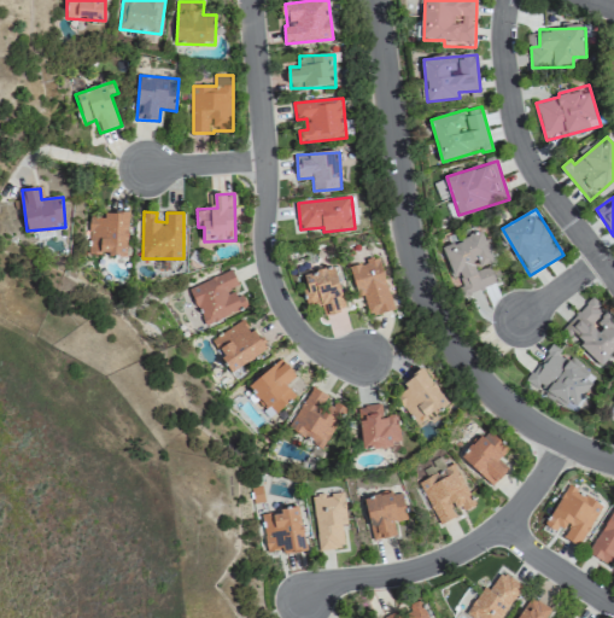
[(130,213),(106,213),(106,219),(92,217),(91,254),(129,255),(130,213)]
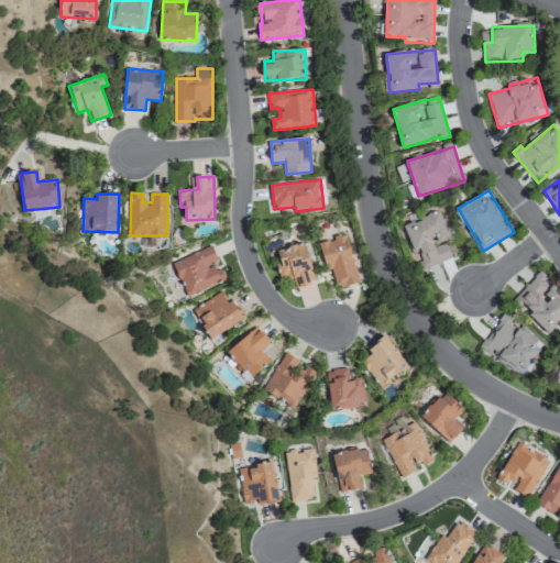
[(426,268),(454,258),(451,250),(440,253),(437,244),(453,238),(443,210),(405,224),(414,251),(419,250),(426,268)]
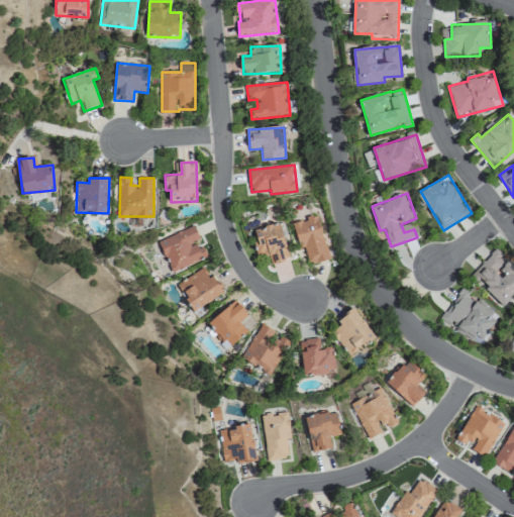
[(329,260),(320,214),(309,217),(309,220),(295,222),(300,248),(307,247),(310,264),(329,260)]
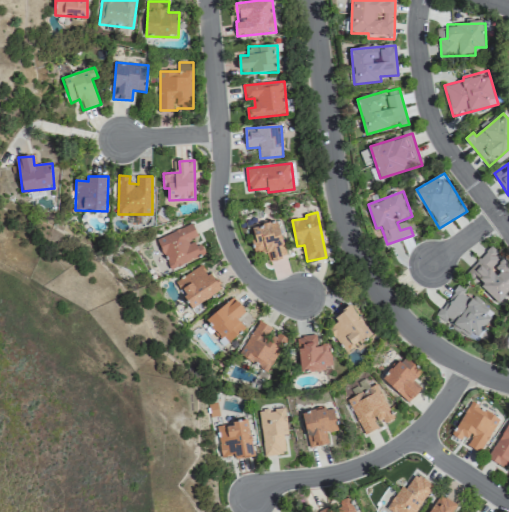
[(286,258),(280,221),(262,224),(263,227),(254,228),(256,242),(253,242),(255,254),(268,252),(269,261),(286,258)]
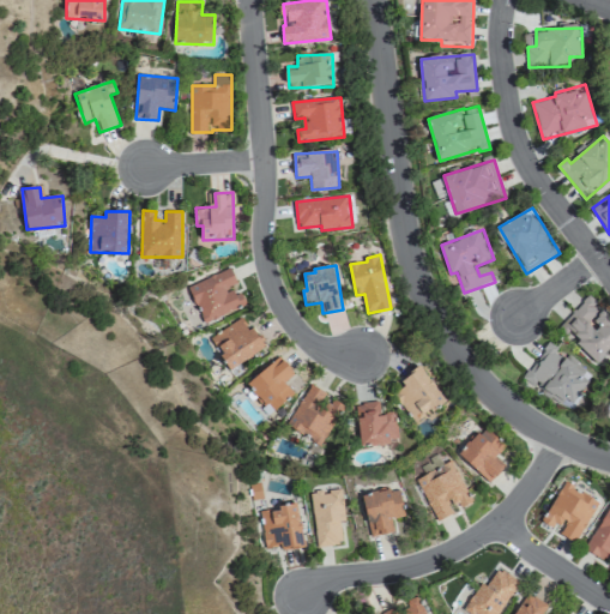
[(239,283),(231,268),(189,287),(205,323),(248,305),(242,292),(234,296),(229,287),(239,283)]
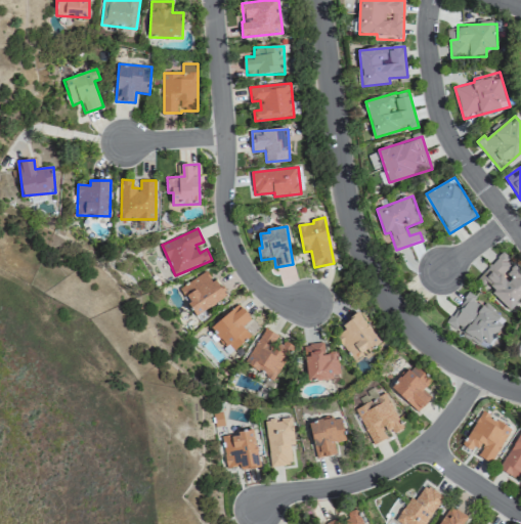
[(512,309),(520,300),(520,269),(504,253),(480,277),(512,309)]
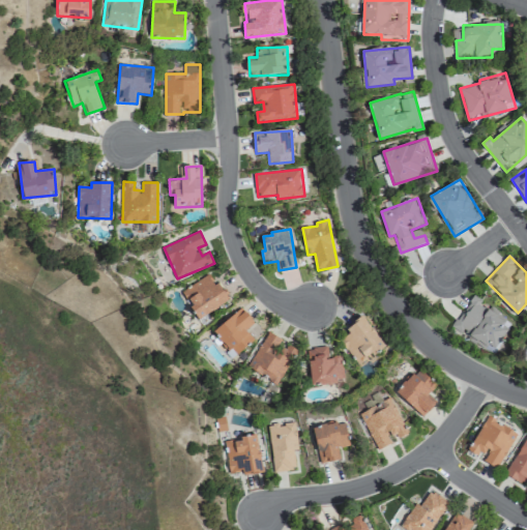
[(197,318),(231,301),(222,283),(215,285),(210,275),(183,289),(197,318)]
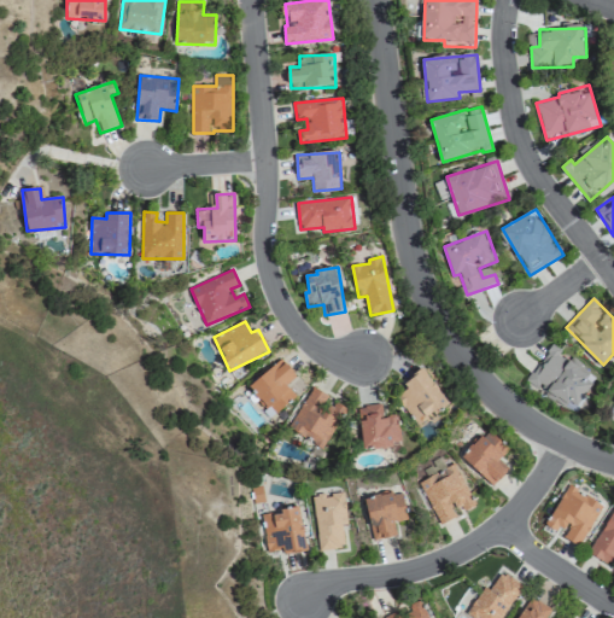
[(597,372),(560,354),(562,349),(550,343),(531,386),(580,409),(597,372)]
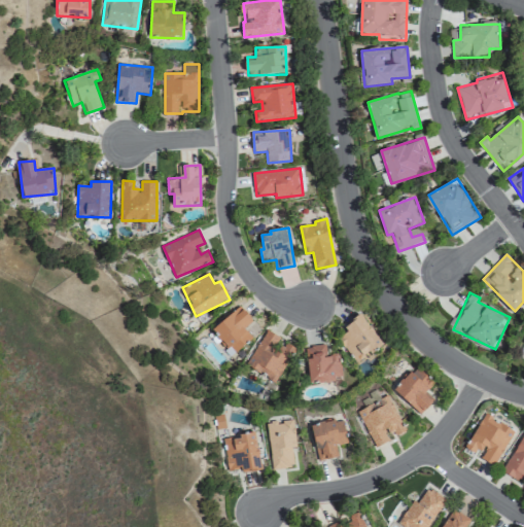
[(213,328),(235,354),(254,338),(245,327),(254,320),(242,306),(213,328)]
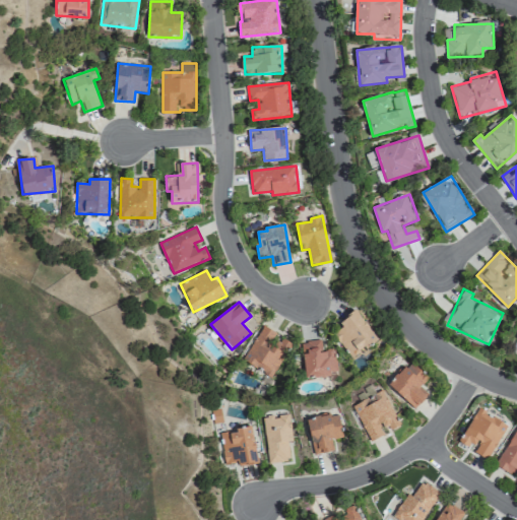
[(379,339),(357,310),(340,322),(343,326),(334,333),(353,359),(379,339)]
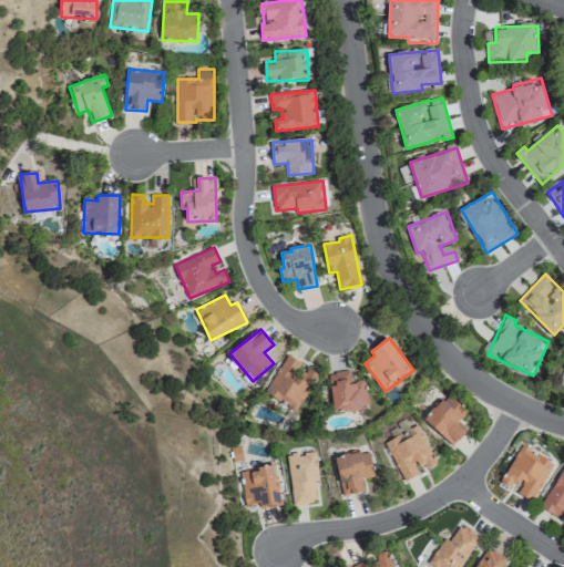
[(304,363),(288,354),(267,393),(299,411),(319,375),(303,367),(304,363)]
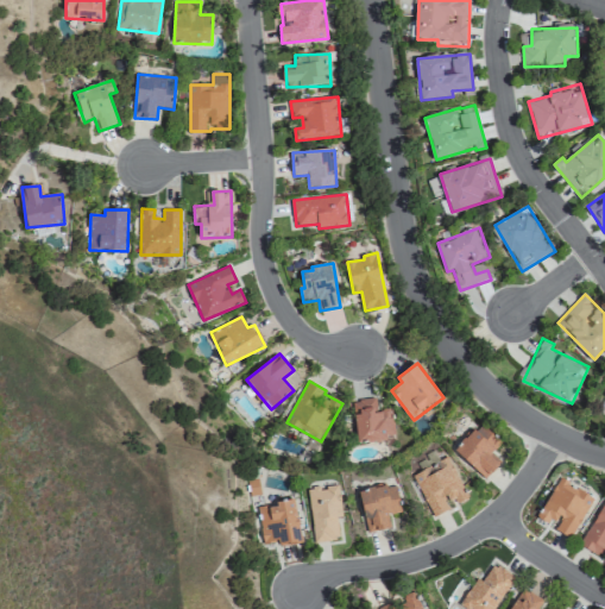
[(354,401),(358,441),(397,437),(394,410),(378,412),(377,399),(354,401)]
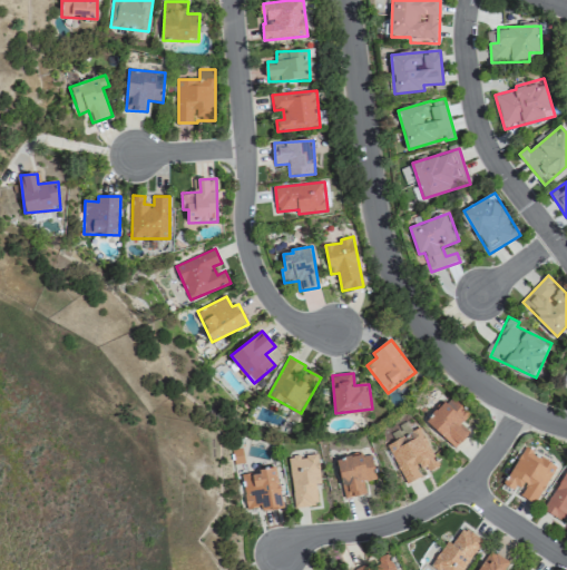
[(428,421),(456,449),(471,433),(461,423),(470,414),(452,395),(428,421)]
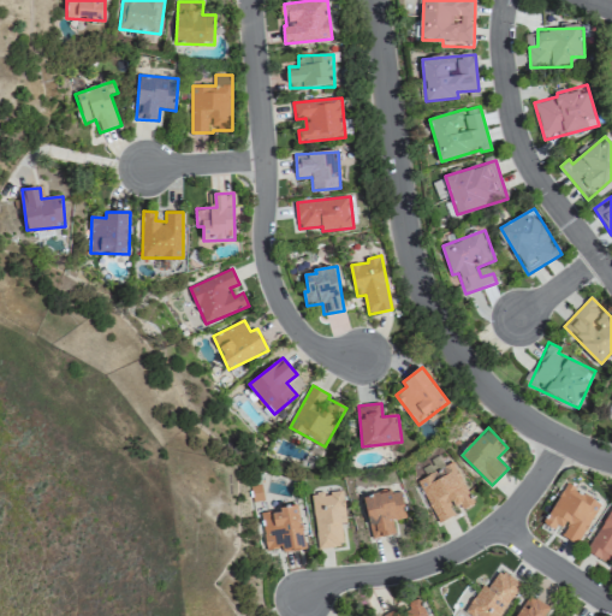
[(457,515),(456,511),(474,503),(456,462),(420,479),(439,522),(457,515)]
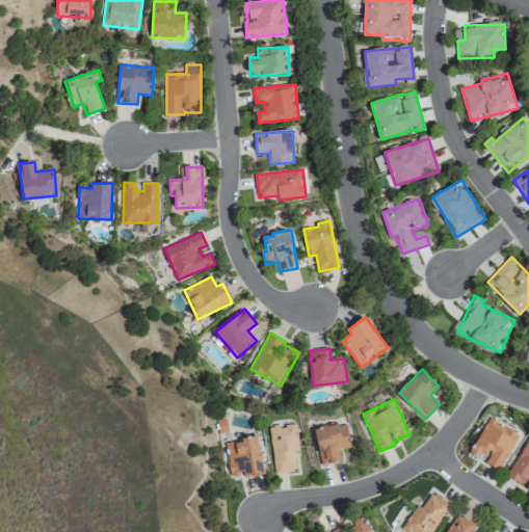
[(521,434),(491,417),(471,452),(501,470),(521,434)]
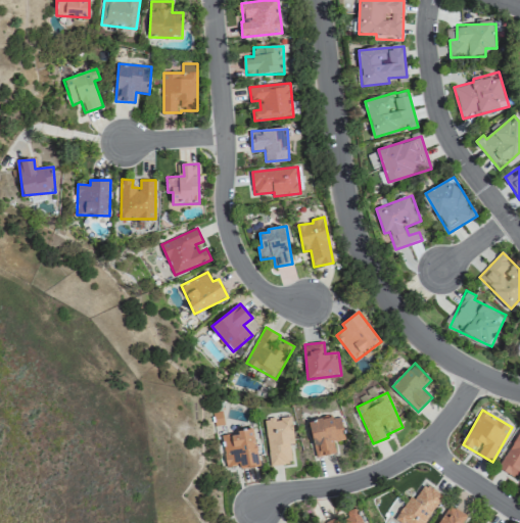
[(311,422),(318,456),(337,452),(335,441),(346,439),(341,415),(311,422)]
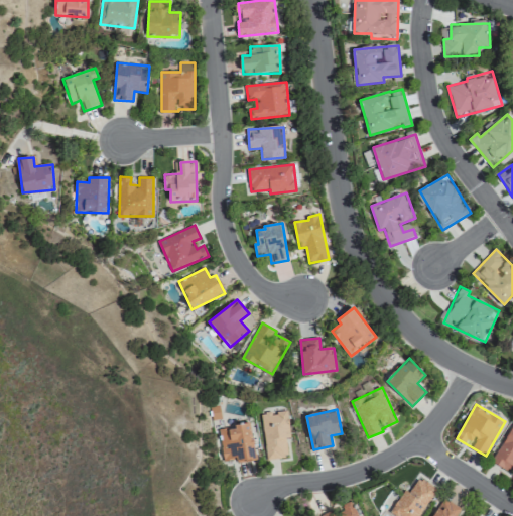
[(267,459),(291,457),(286,411),(262,414),(267,459)]
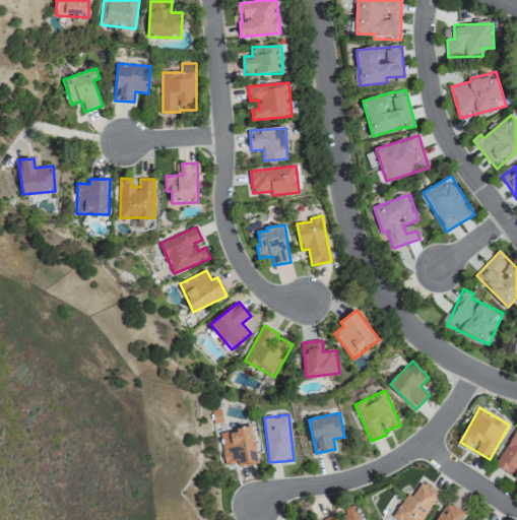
[(227,464),(239,462),(240,466),(259,463),(254,428),(221,432),(227,464)]
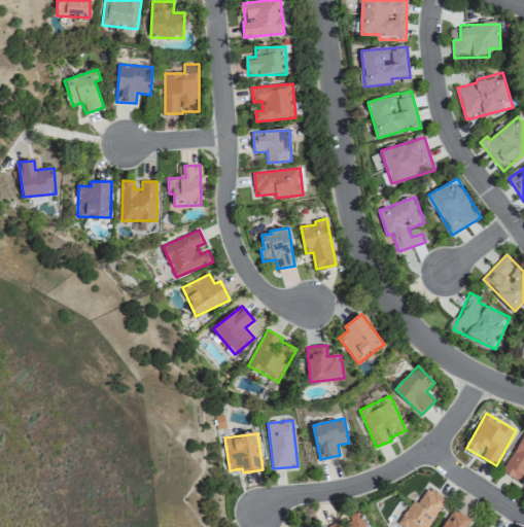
[(523,434),(502,471),(523,483),(523,434)]
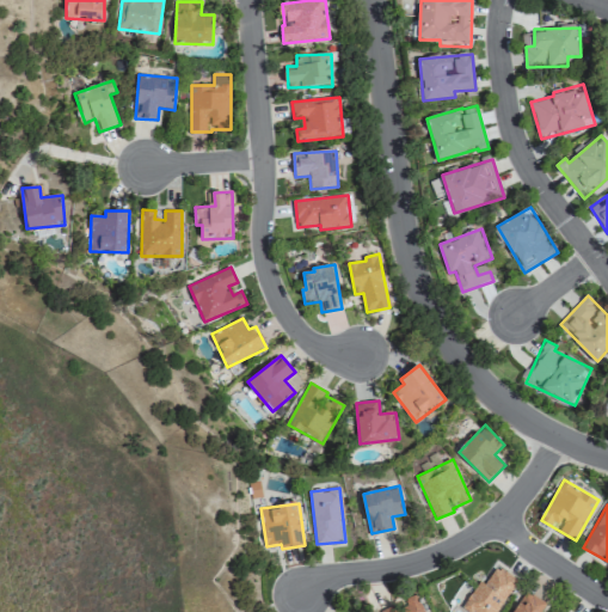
[(464,609),(468,611),(498,611),(519,579),(497,565),(486,585),(480,581),(464,609)]
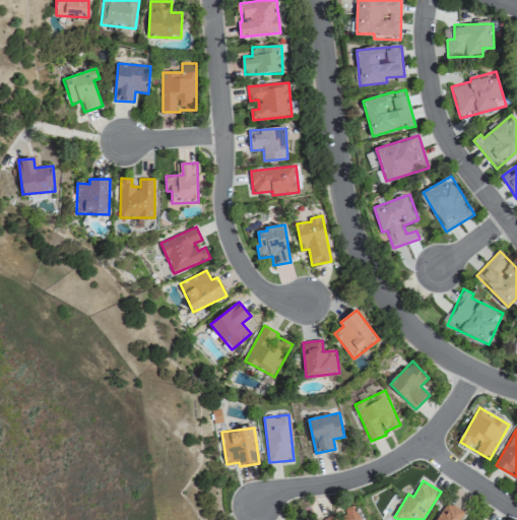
[(460,519),(465,513),(448,502),(437,519),(460,519)]
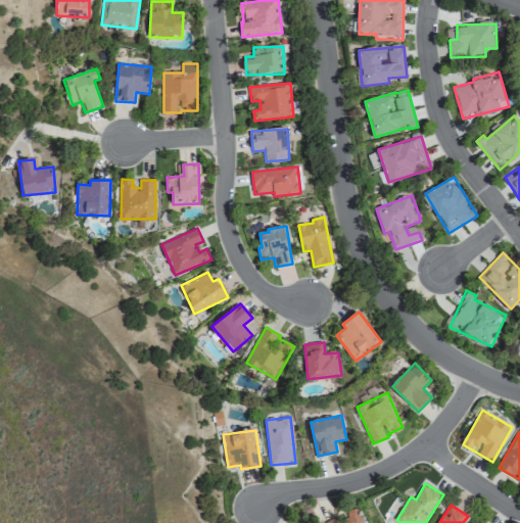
[(327,522),(366,522),(361,509),(341,517),(341,516),(327,522)]
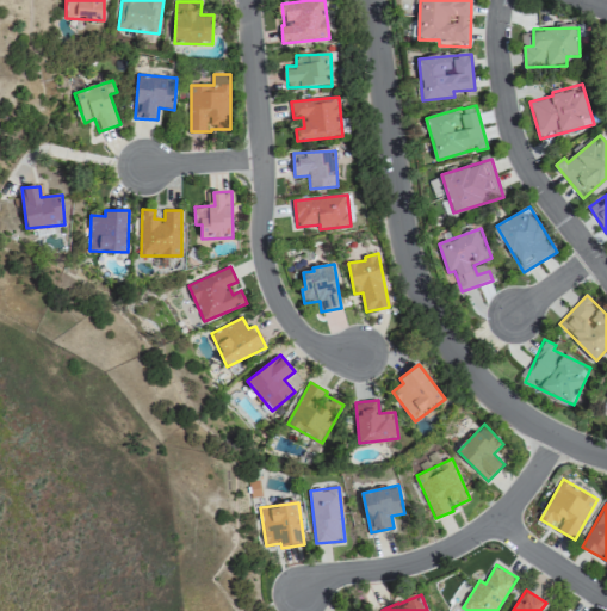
All buildings are outlined.
